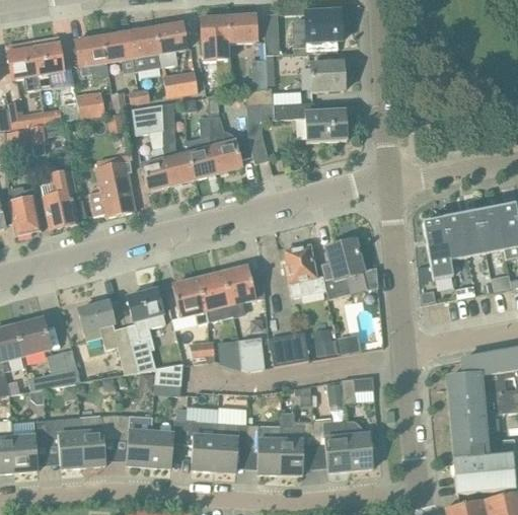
[(305,2),(292,3),(293,13),(305,13),(305,11),(305,2)]
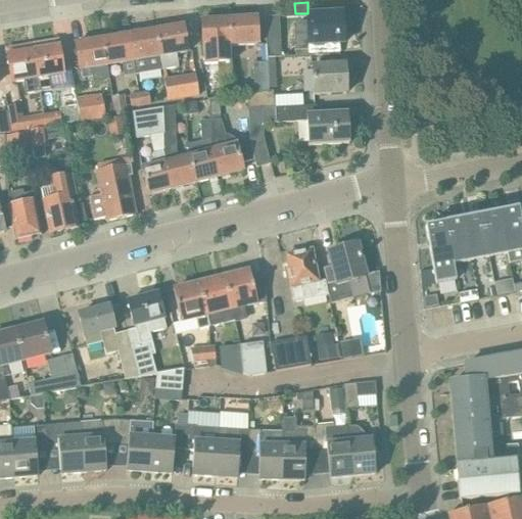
[(344,41),(343,10),(307,11),(307,13),(307,17),(299,18),(299,25),(294,25),(296,53),(311,53),(310,42),(344,41)]
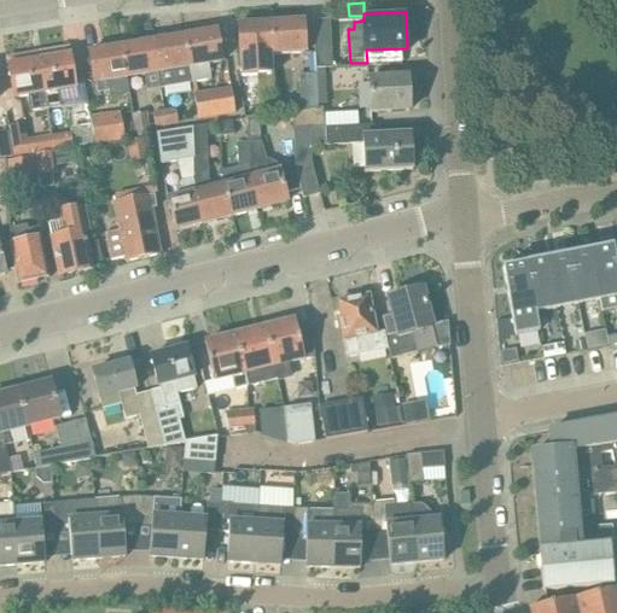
[(335,64),(331,16),(314,17),(315,40),(318,65),(335,64)]
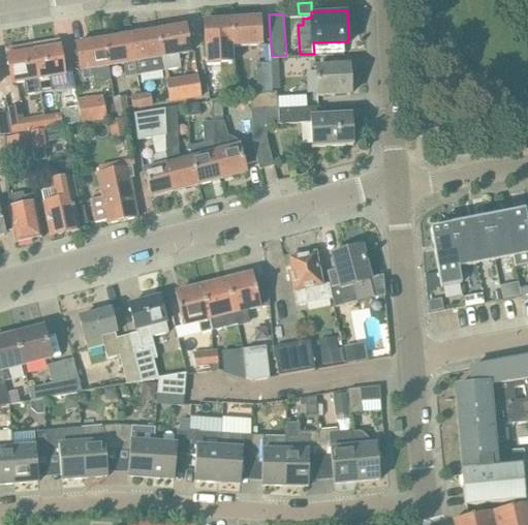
[(234,16),(235,43),(261,42),(260,14),(234,16)]
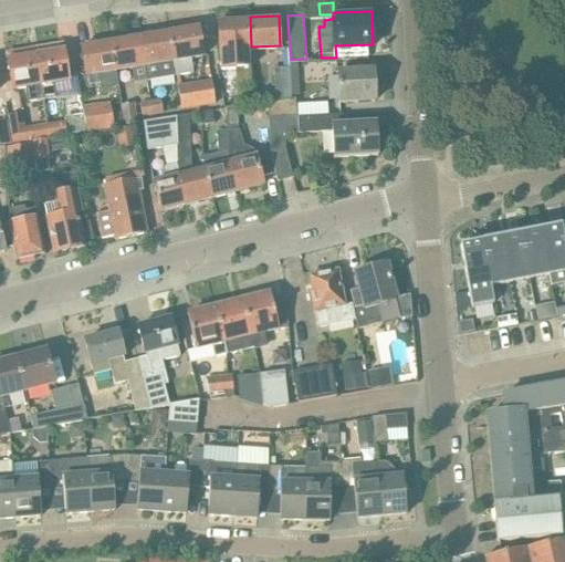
[(252,81),(251,47),(250,17),(219,19),(221,66),(237,65),(237,82),(252,81)]
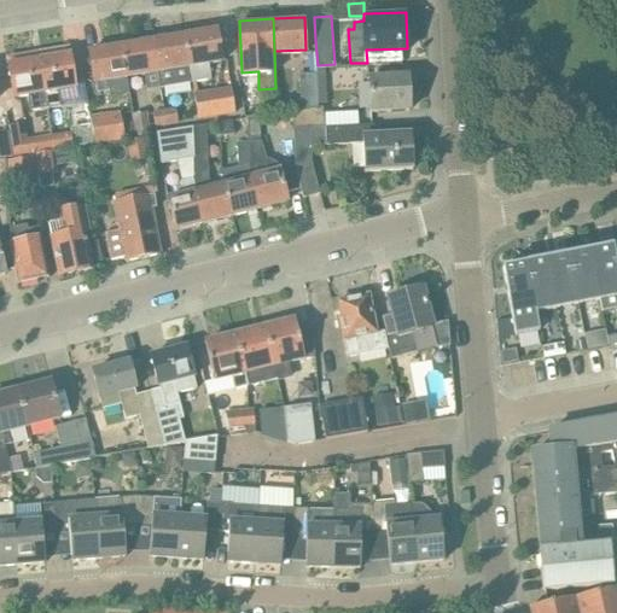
[(217,27),(186,31),(193,77),(211,75),(209,60),(222,59),(217,27)]
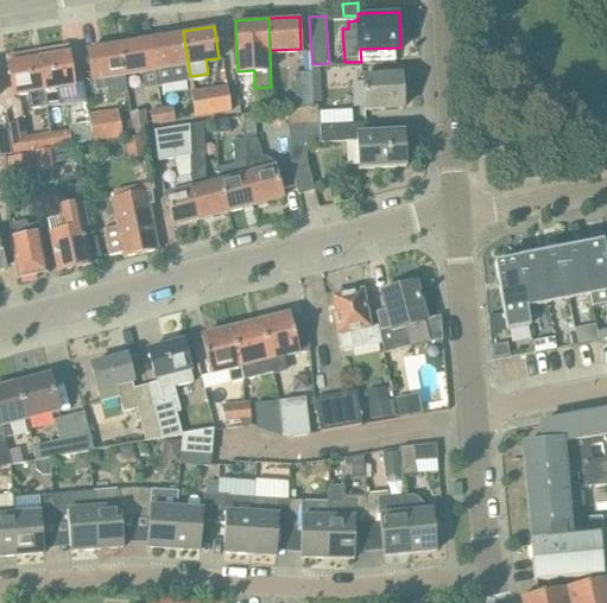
[(152,37),(159,82),(190,76),(183,31),(152,37)]
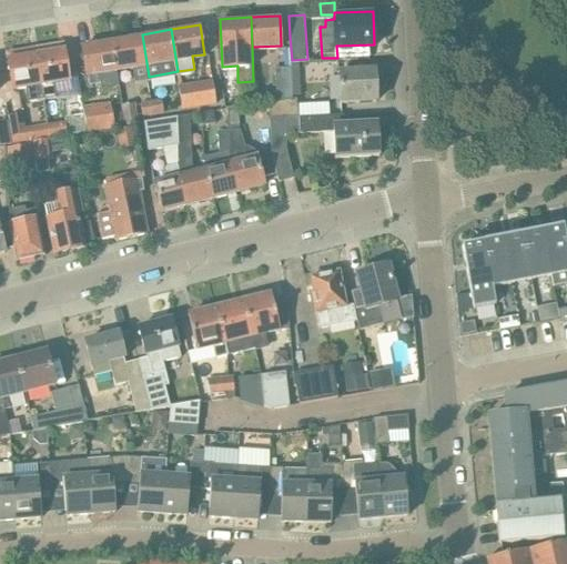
[(149,77),(142,34),(113,39),(118,68),(132,66),(134,79),(149,77)]
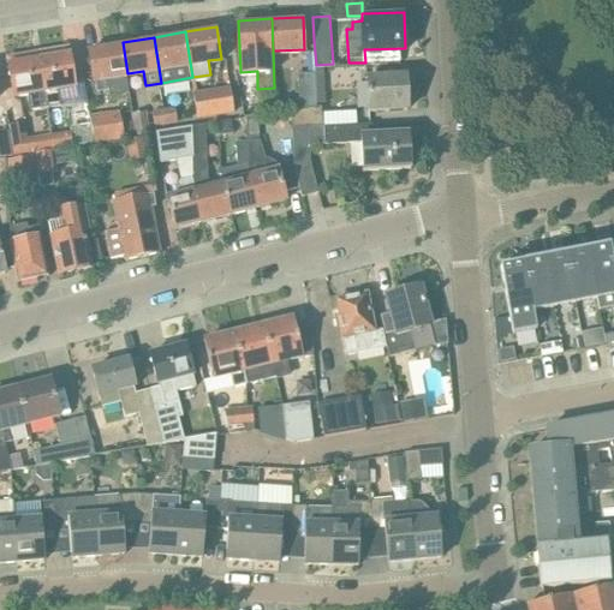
[(127,73),(123,42),(89,48),(96,90),(109,88),(111,93),(130,90),(127,73)]
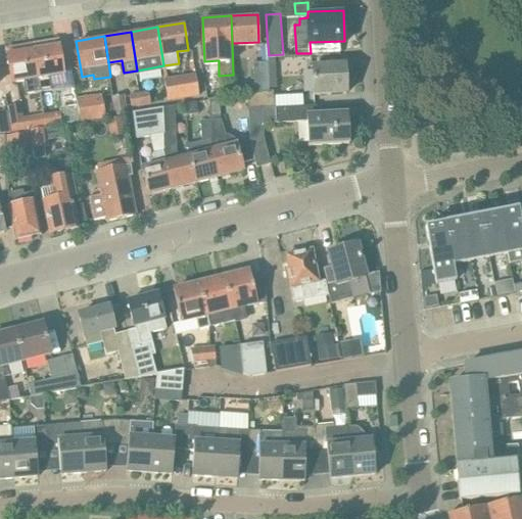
[(34,48),(41,88),(51,87),(49,74),(64,72),(58,38),(43,40),(44,46),(34,48)]
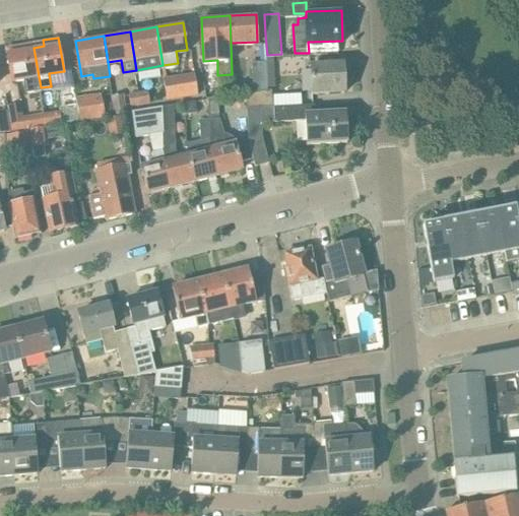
[(41,87),(34,48),(23,49),(22,43),(7,46),(12,79),(24,77),(26,90),(41,87)]
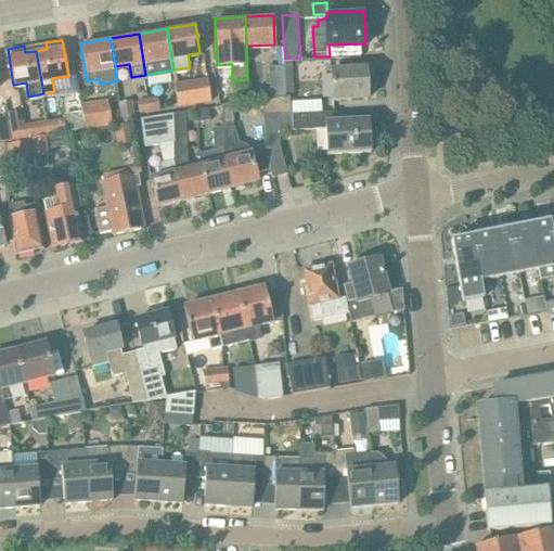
[(269,63),(270,95),(285,93),(284,63),(269,63)]
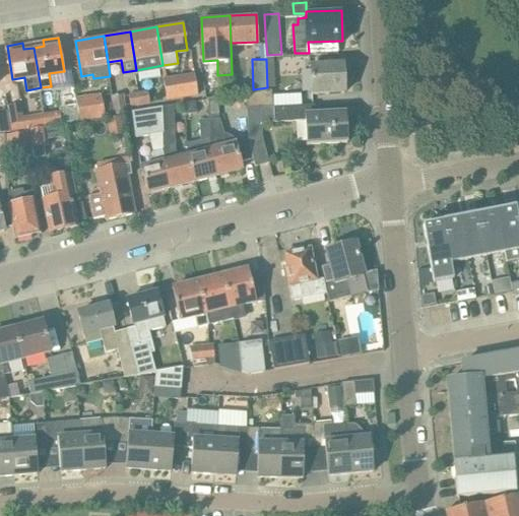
[(345,89),(343,61),(311,63),(313,91),(345,89)]
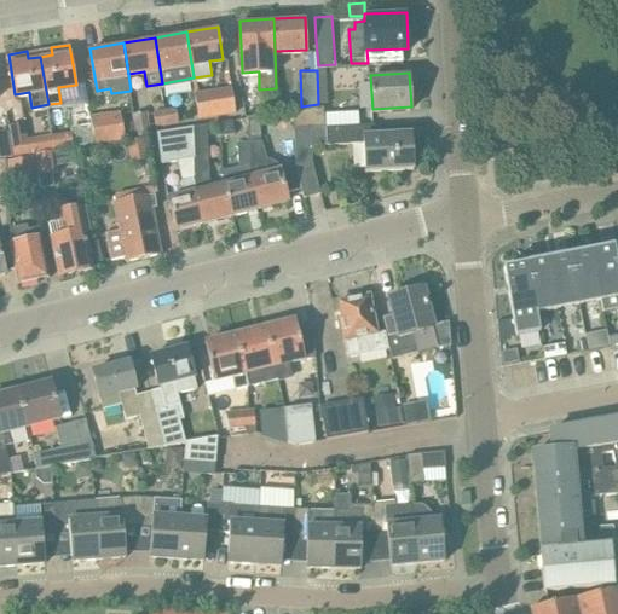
[(236,110),(232,84),(195,90),(200,115),(236,110)]
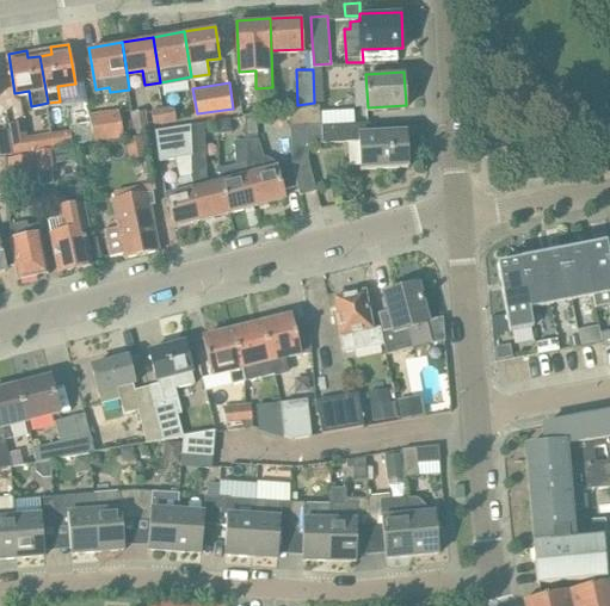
[(174,103),(164,105),(166,119),(155,122),(177,118),(174,103)]
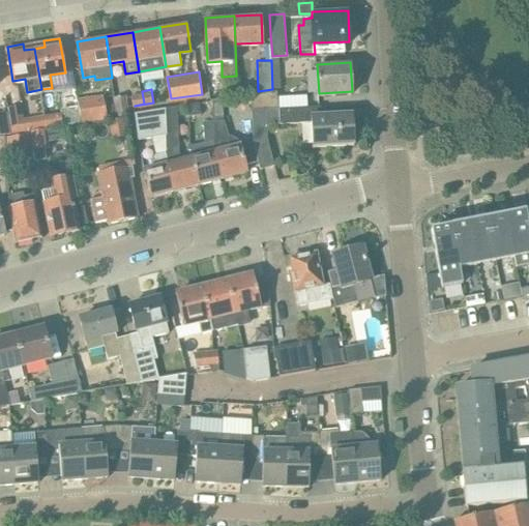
[(252,92),(252,109),(266,108),(280,108),(277,89),(272,89),(258,91),(257,91),(252,92)]
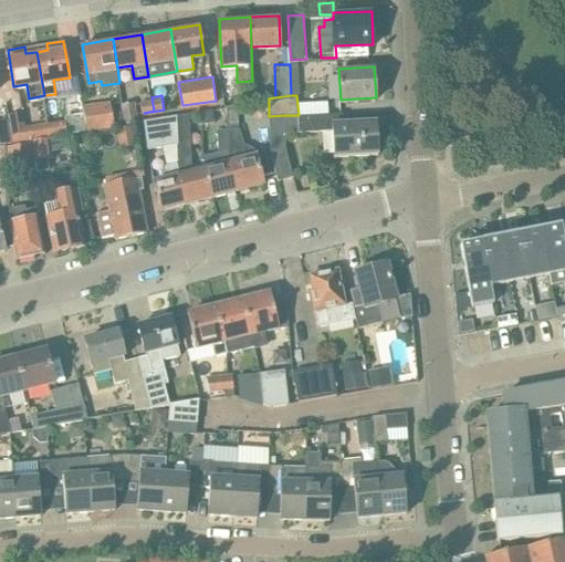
[(154,111),(152,97),(142,99),(144,113),(154,111)]
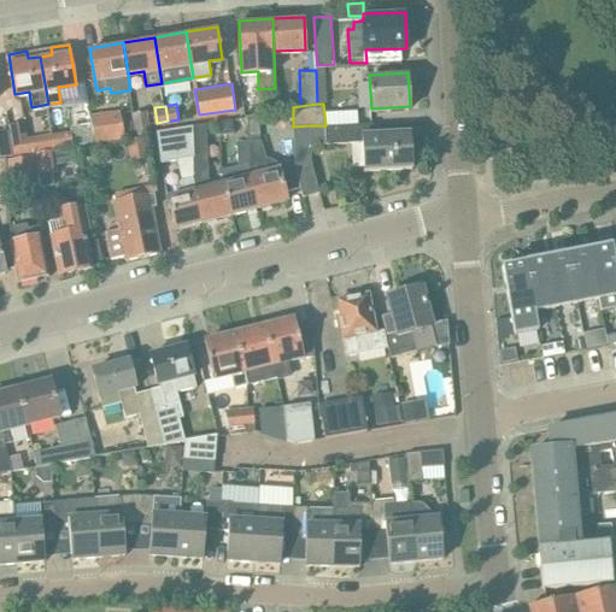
[(127,135),(122,107),(91,112),(95,140),(127,135)]
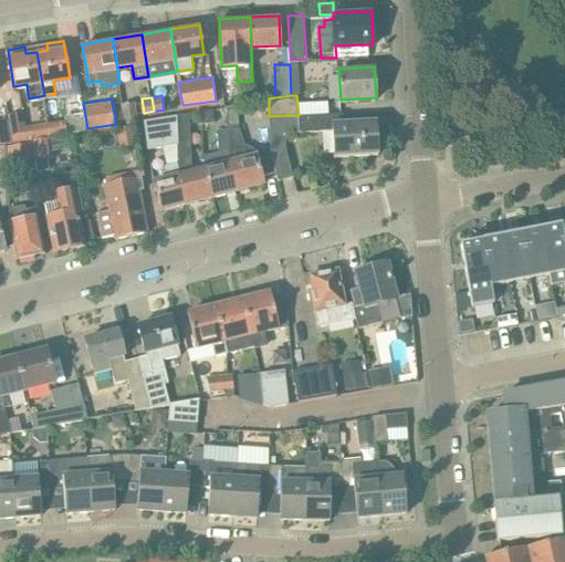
[(138,115),(136,99),(123,102),(126,122),(139,120),(138,115)]
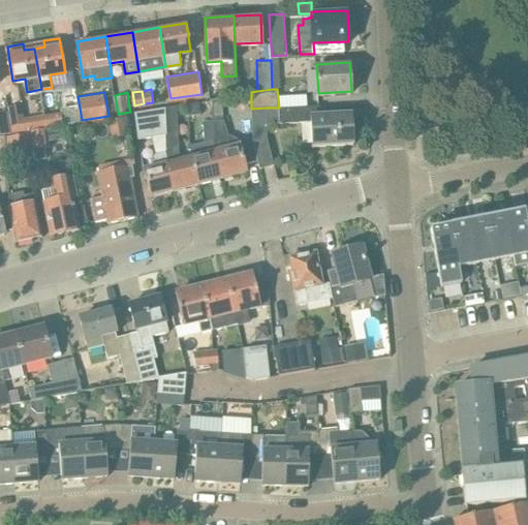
[(306,101),(305,92),(278,93),(279,102),(306,101)]
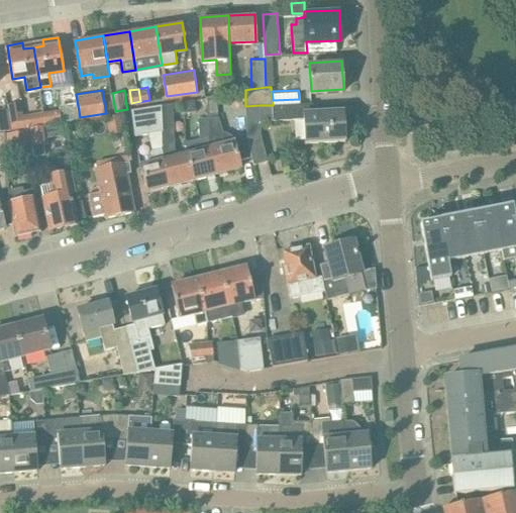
[(197,109),(195,98),(185,100),(185,101),(186,111),(197,109)]
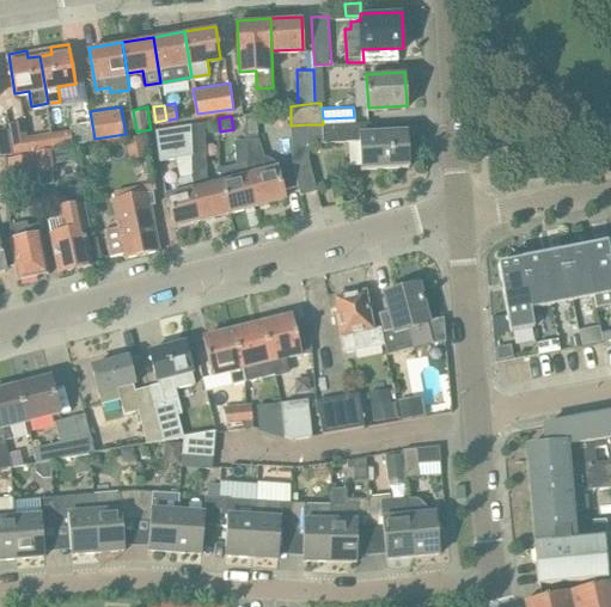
[(14,153),(38,148),(41,148),(56,146),(54,129),(29,134),(26,120),(10,121),(14,153)]
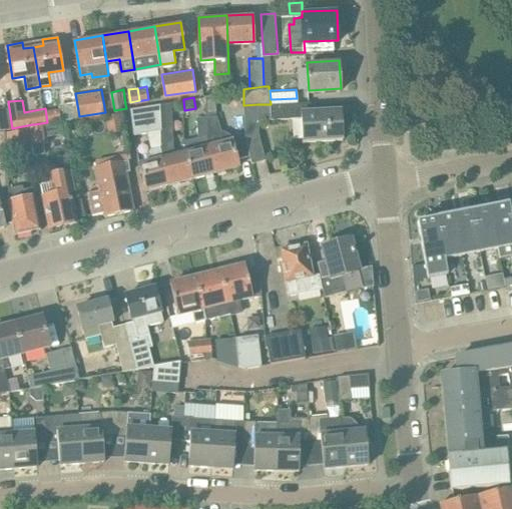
[(162,152),(170,182),(193,176),(186,150),(175,153),(172,101),(160,103),(161,127),(162,152)]
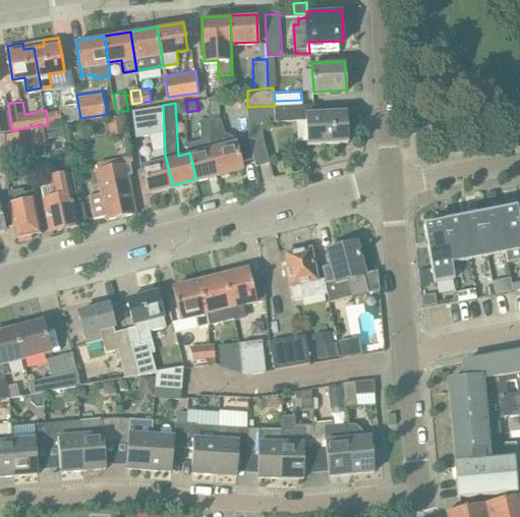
[(315,103),(275,106),(276,119),(306,118),(308,142),(349,140),(347,110),(315,111),(315,103)]
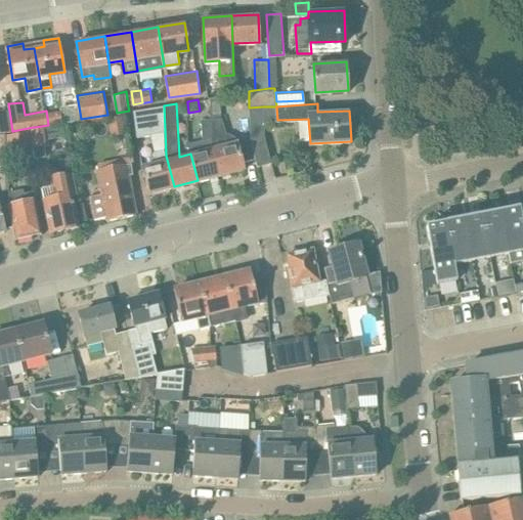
[(165,130),(164,105),(134,111),(136,135),(165,130)]
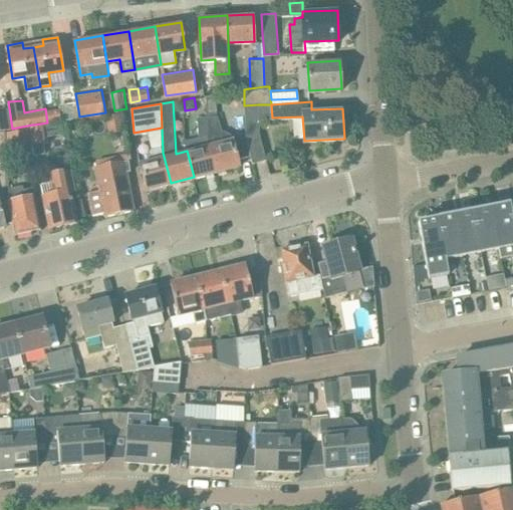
[(258,104),(244,105),(246,136),(246,137),(251,154),(253,162),(266,159),(260,134),(258,104)]
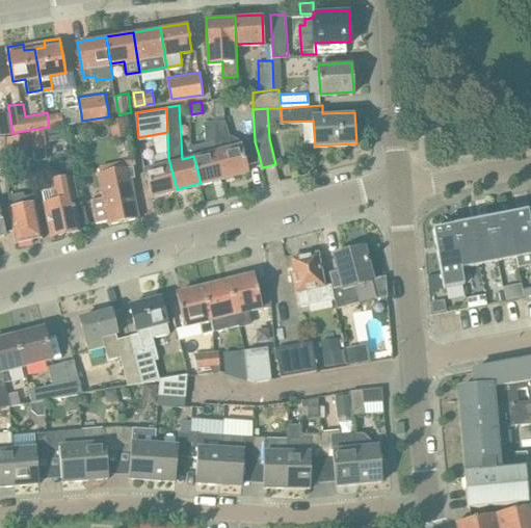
[(47,112),(49,127),(64,124),(61,110),(47,112)]
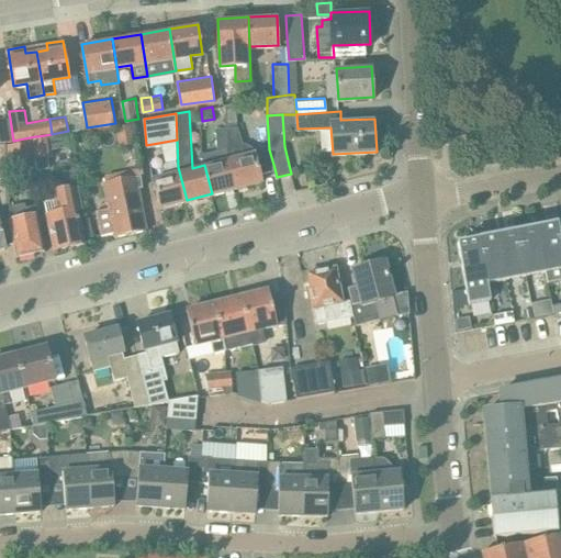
[(135,141),(132,122),(115,125),(119,144),(135,141)]
